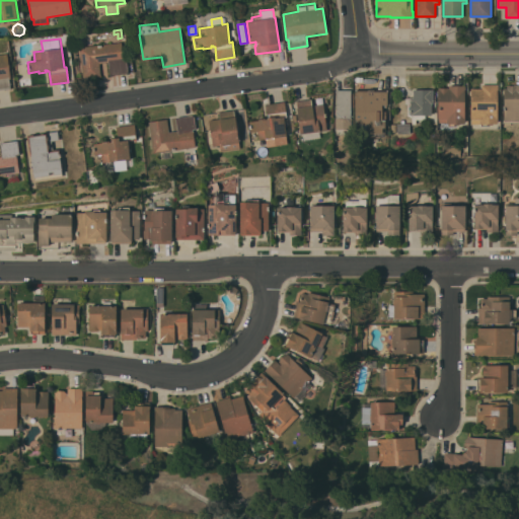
[(124,60),(127,59),(128,73),(109,75),(108,62),(99,63),(100,76),(83,78),(79,47),(122,42),(124,60)]
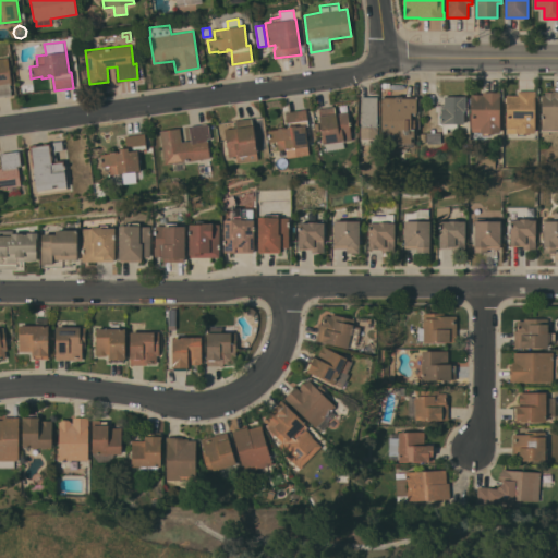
[(10,85),(11,95),(0,96),(0,58),(8,57),(12,85),(10,85)]
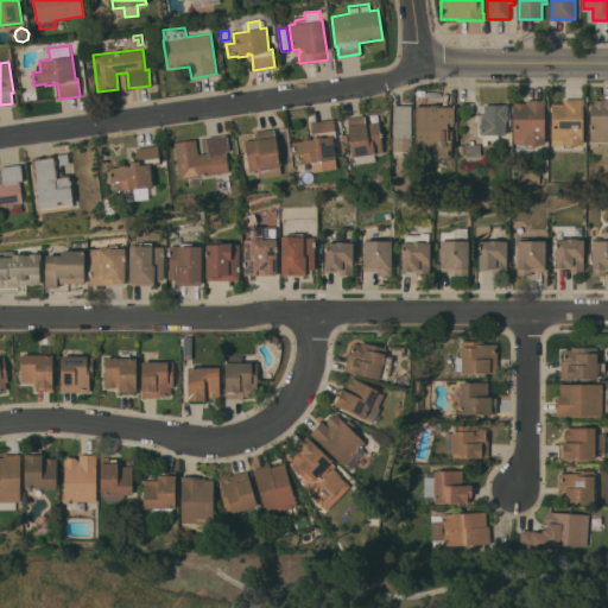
[(551,103),(564,103),(564,99),(583,99),(583,105),(582,105),(582,145),(552,145),(551,103)]
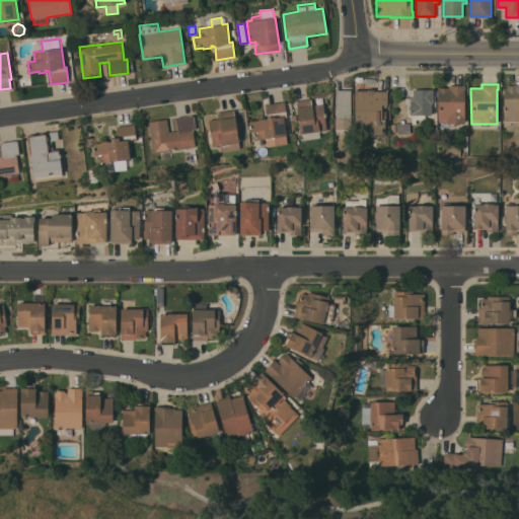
[(504,88),(507,88),(507,85),(514,85),(514,84),(518,84),(518,121),(504,121),(504,88)]
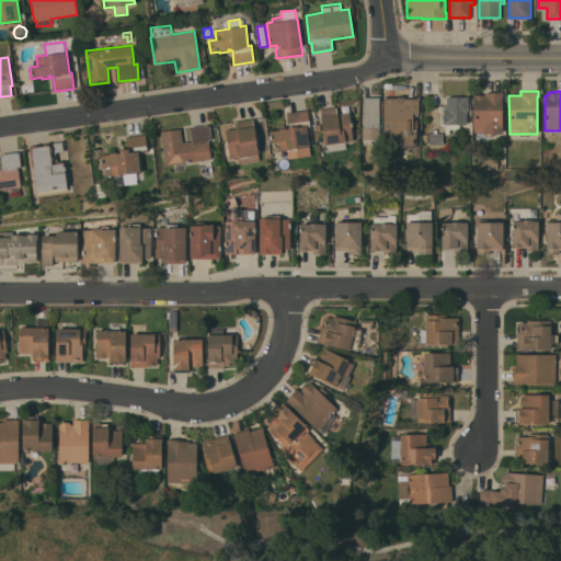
[(473,94),(485,94),(485,92),(503,92),(503,96),(502,134),(483,134),(483,133),(474,133),(474,129),(473,129),(473,94)]
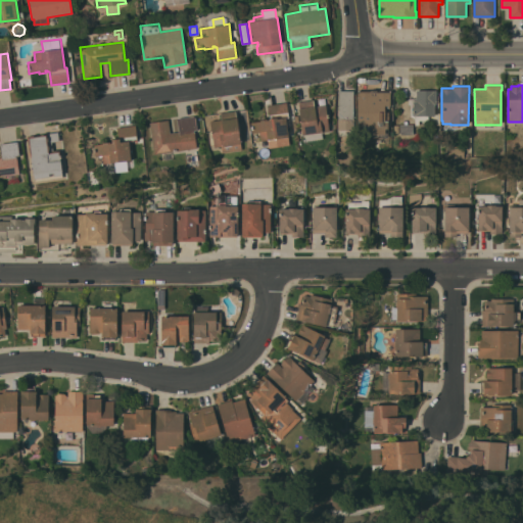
[(335,136),(335,130),(337,130),(337,119),(338,119),(338,90),(353,90),(353,119),(354,119),(354,130),(338,130),(338,136),(335,136)]
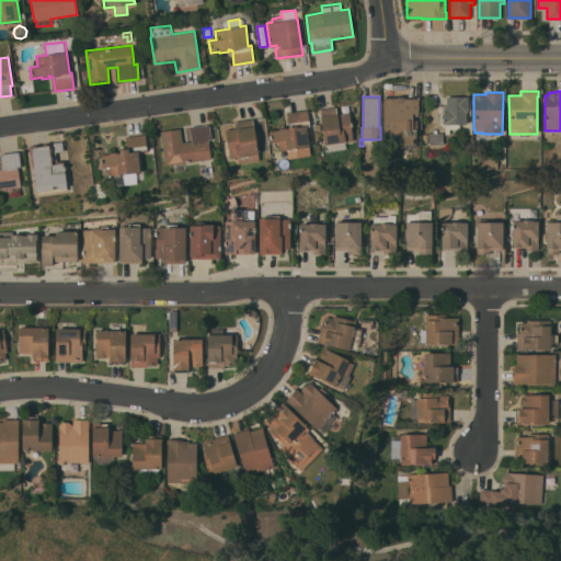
[(404,99),(422,99),(422,114),(413,113),(413,119),(416,119),(416,138),(416,145),(415,146),(399,146),(396,145),(396,141),(390,141),(390,134),(385,134),(385,128),(384,128),(384,98),(398,98),(398,96),(404,96),(404,99)]
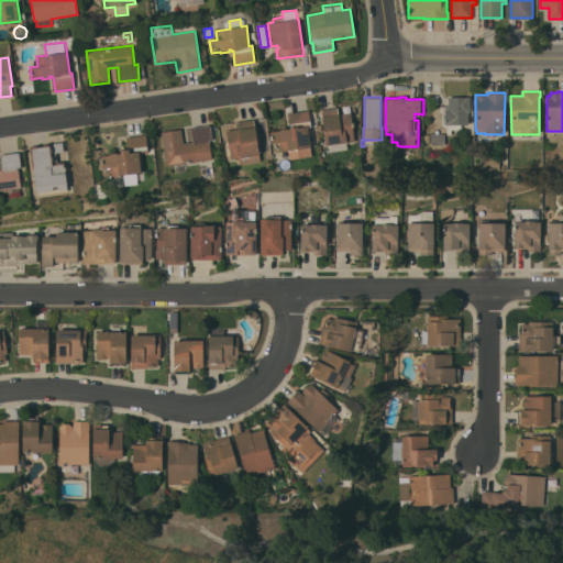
[(440,107),(448,106),(448,97),(470,97),(470,112),(467,112),(467,124),(461,124),(461,130),(455,130),(455,135),(445,135),(445,127),(443,124),(443,112),(440,112),(440,107)]
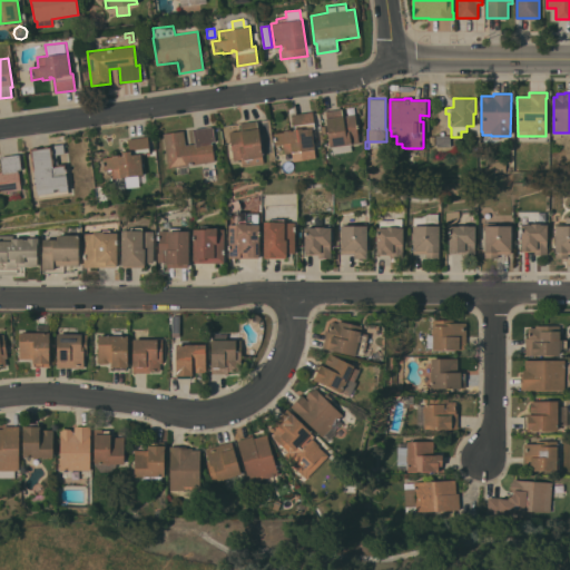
[(351,144),(352,151),(333,155),(332,147),(330,147),(324,111),(342,108),(343,116),(355,114),(359,143),(351,144)]
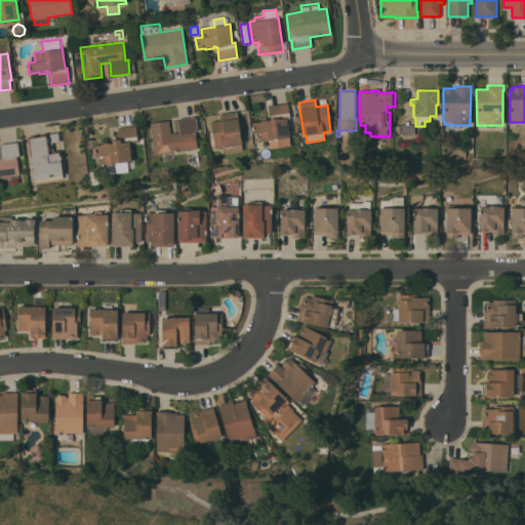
[(285,137),(286,147),(264,150),(263,142),(261,142),(260,133),(253,134),(251,123),(261,122),(260,120),(268,119),(268,121),(270,120),(270,119),(271,119),(269,106),(288,103),(290,118),(287,118),(289,137),(285,137)]
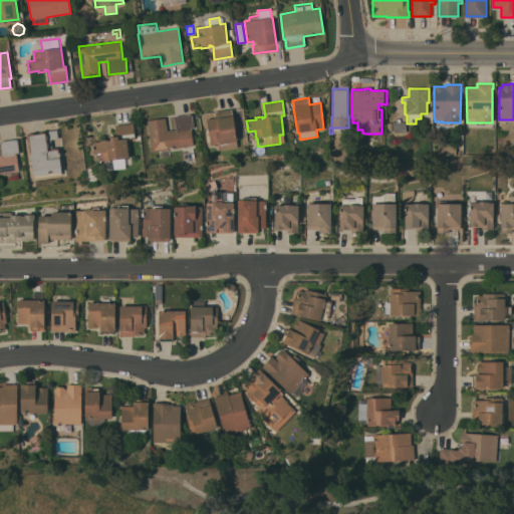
[(206,119),(217,117),(217,111),(232,108),(237,147),(218,150),(217,144),(210,145),(206,119)]
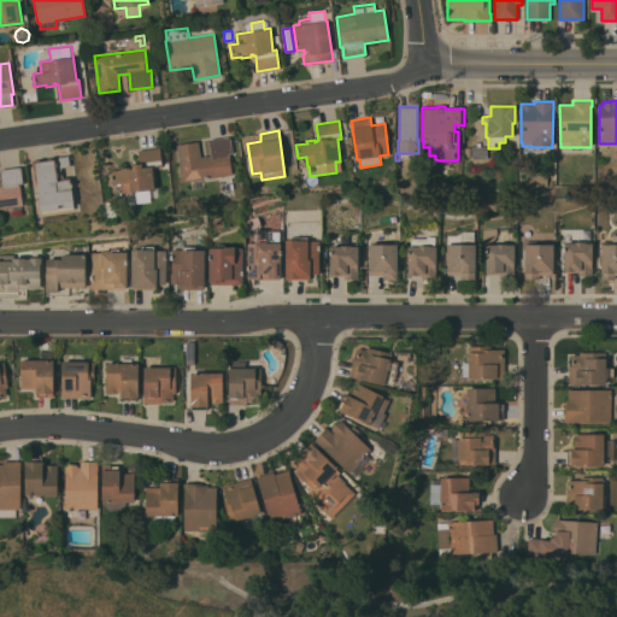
[(229,153),(235,194),(221,197),(217,177),(182,182),(176,145),(199,141),(201,157),(211,156),(209,140),(230,136),(233,153),(229,153)]
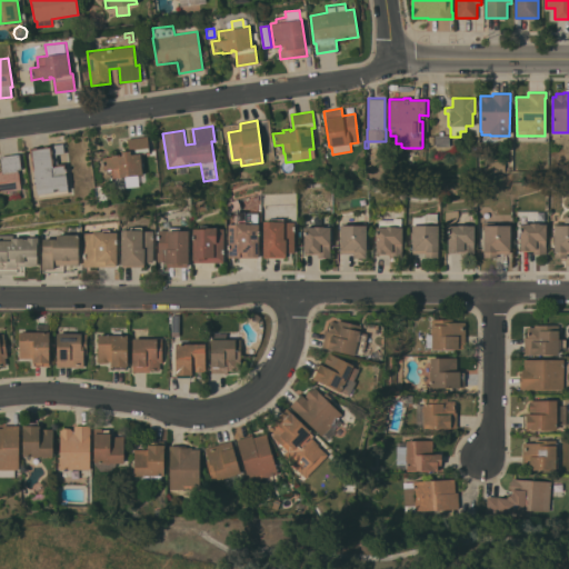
[(449,135),(449,146),(436,147),(435,136),(449,135)]
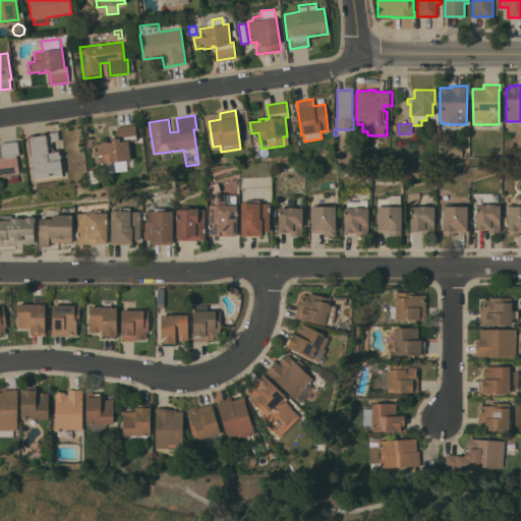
[(128,140),(130,160),(124,160),(126,169),(117,170),(115,161),(103,163),(102,155),(95,156),(94,145),(103,142),(102,141),(109,140),(109,142),(112,142),(111,138),(118,137),(117,127),(135,124),(136,139),(128,140)]
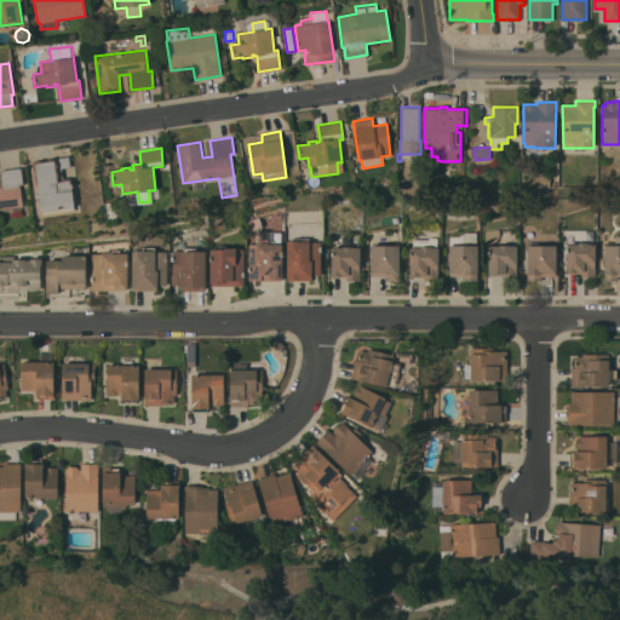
[(41,214),(38,187),(35,187),(33,161),(69,156),(70,167),(62,168),(63,178),(72,177),(73,187),(72,187),(75,211),(41,214)]
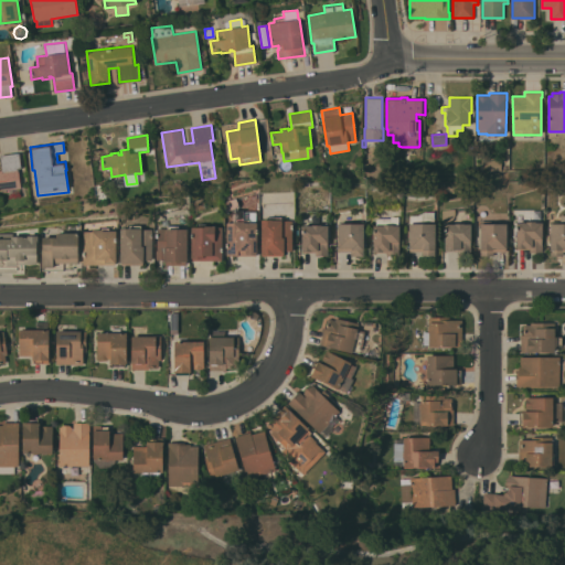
[(21,188),(19,188),(20,196),(11,199),(10,189),(0,190),(0,170),(1,170),(0,156),(1,156),(1,155),(18,152),(18,153),(19,152),(21,168),(18,168),(21,188)]
